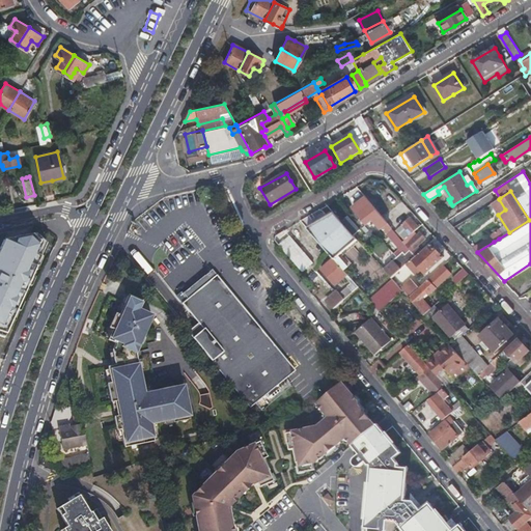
[(403,251),(408,247),(403,242),(365,196),(353,205),(368,224),(373,220),(386,233),(387,232),(403,251)]
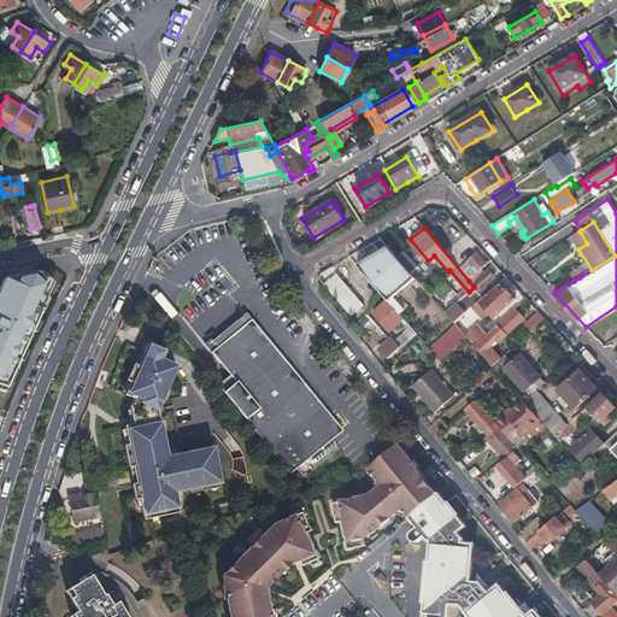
[(388,300),(399,312),(425,288),(388,246),(358,265),(388,300)]
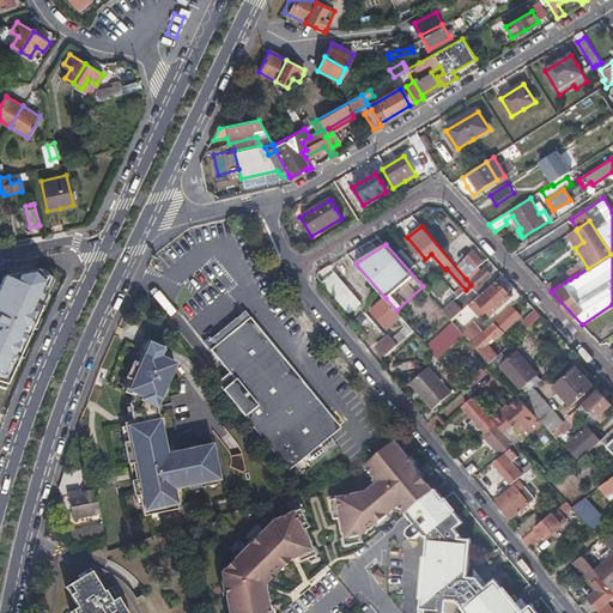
[(460,262),(471,275),(475,271),(484,263),(472,250),(460,262)]
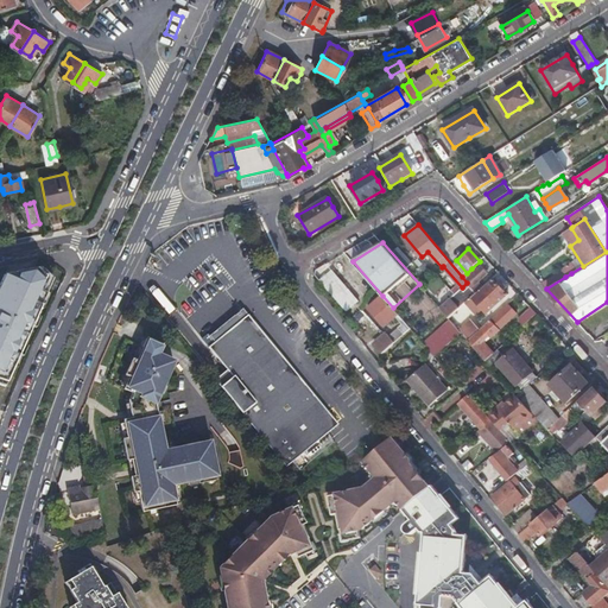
[(462,277),(467,283),(469,285),(475,292),(481,286),(479,283),(489,273),(482,266),(475,272),(472,268),(467,273),(462,277)]
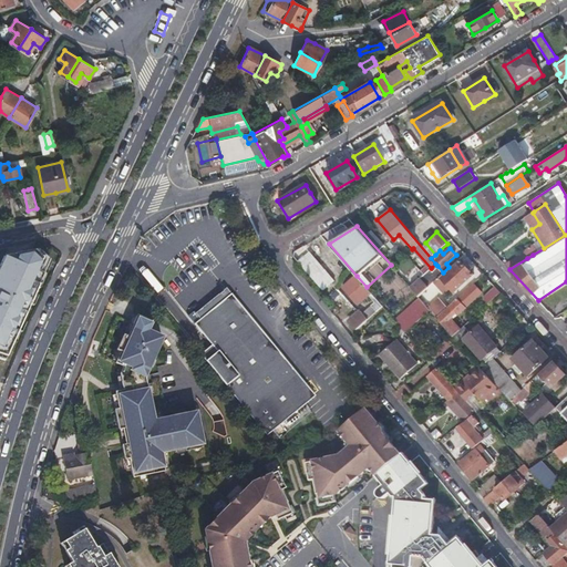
[(529,249),(524,253),(527,258),(533,255),(529,249)]
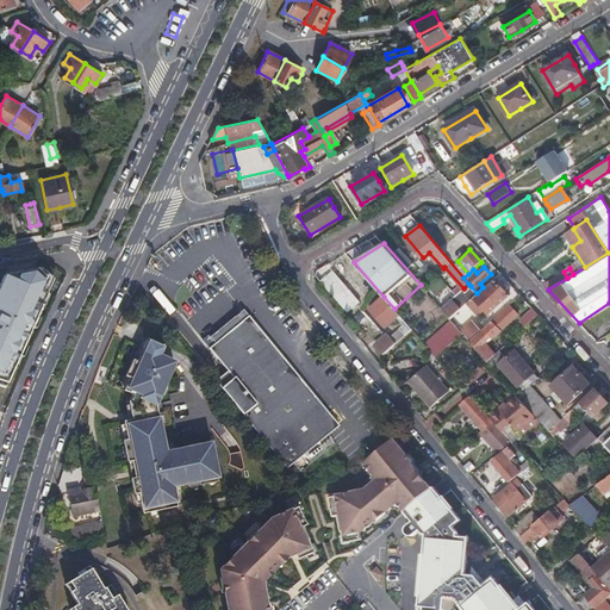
[(0,384),(6,387),(54,280),(42,269),(4,275),(0,284),(0,384)]
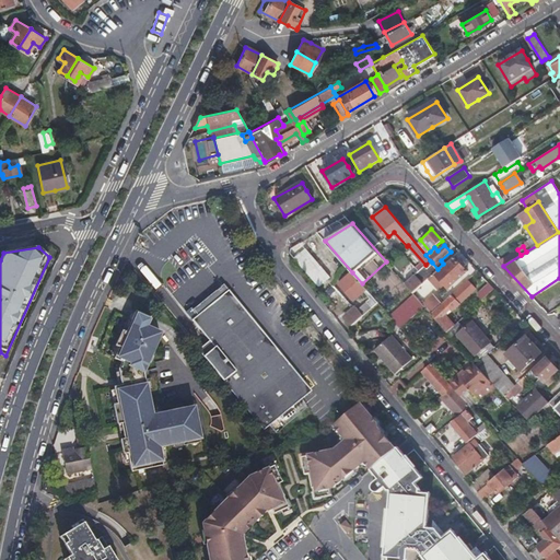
[(503,266),(521,255),(517,249),(498,261),(503,266)]
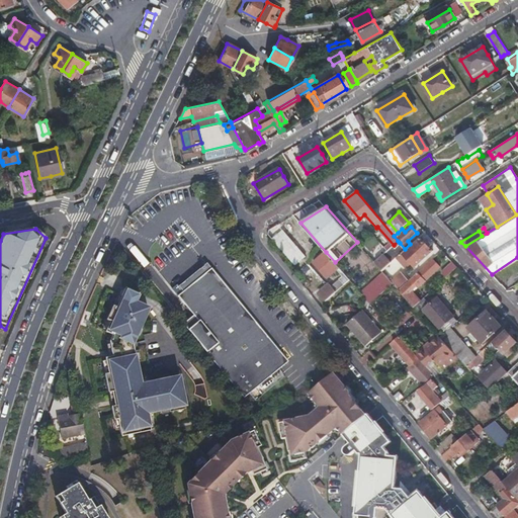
[(295,267),(306,258),(282,232),(272,241),(295,267)]
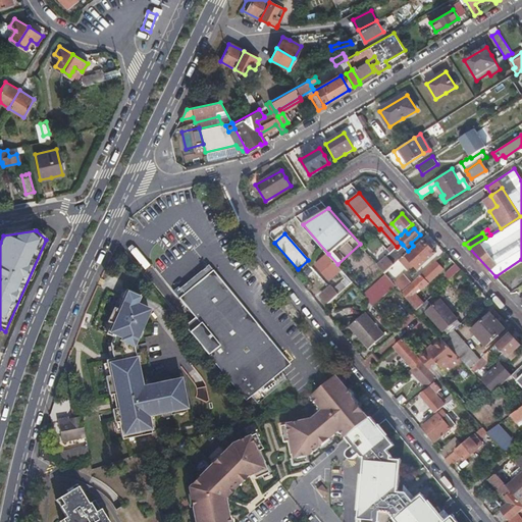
[(413,262),(415,260),(417,258),(423,265),(434,254),(422,241),(406,255),(413,262)]
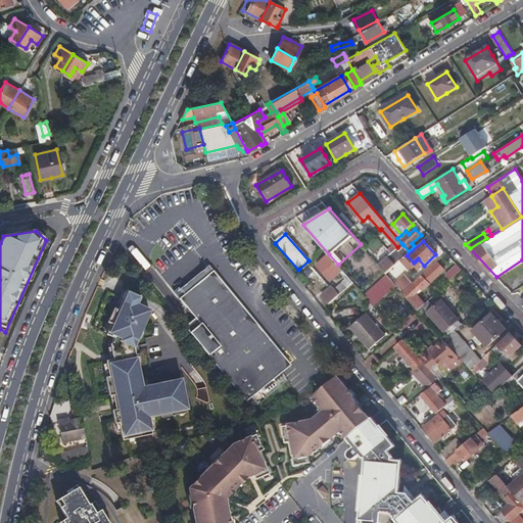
[(383,247),(372,255),(378,263),(389,254),(383,247)]
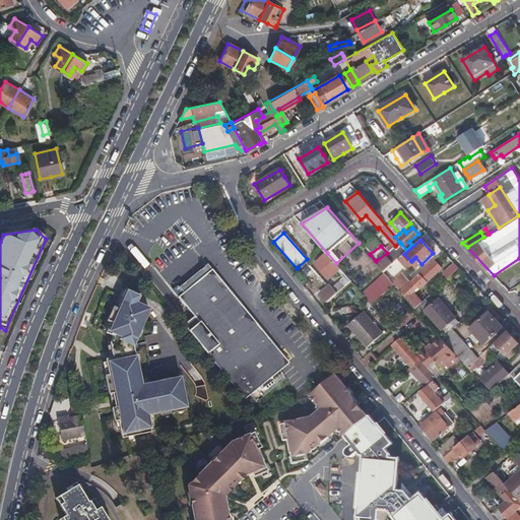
[(376,262),(382,271),(401,257),(395,249),(376,262)]
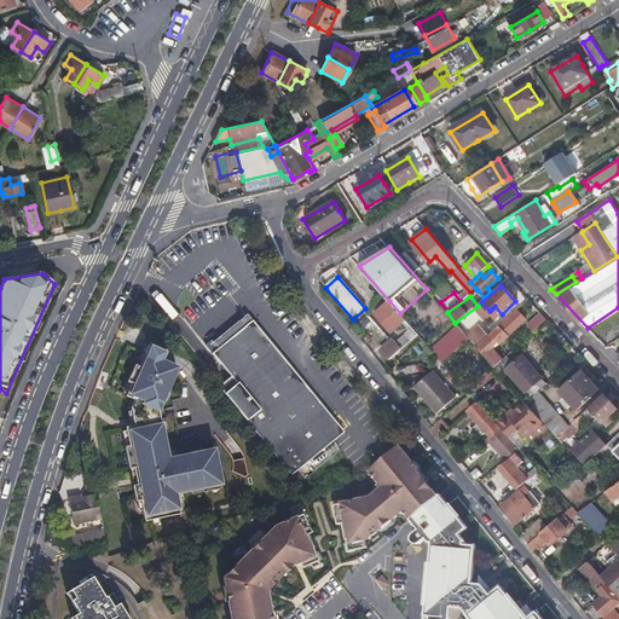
[(417,333),(400,313),(389,301),(375,313),(392,333),(403,323),(410,330),(403,337),(400,334),(382,350),(389,359),(417,333)]
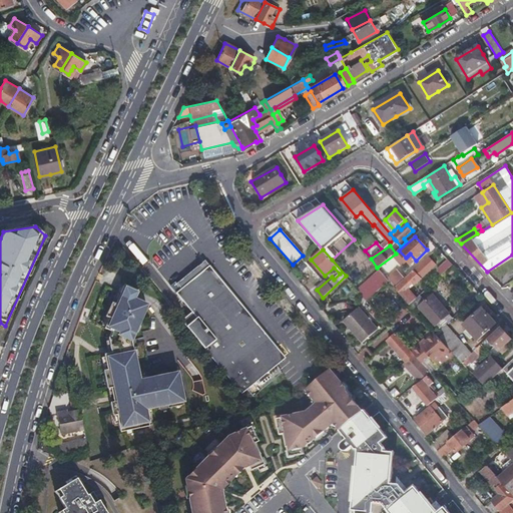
[(308,261),(303,255),(293,265),(297,271),(308,261)]
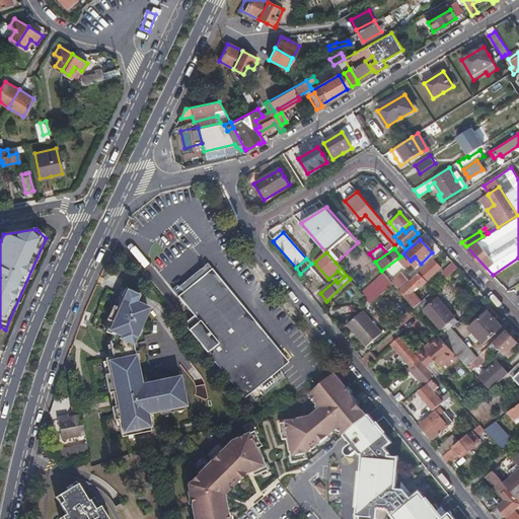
[(398,258),(389,268),(394,274),(403,264),(398,258)]
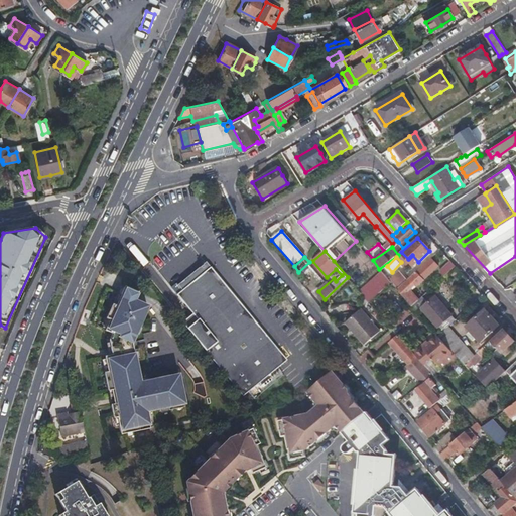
[(404,284),(403,283),(397,288),(412,304),(418,299),(410,290),(438,264),(432,258),(415,273),(404,284)]
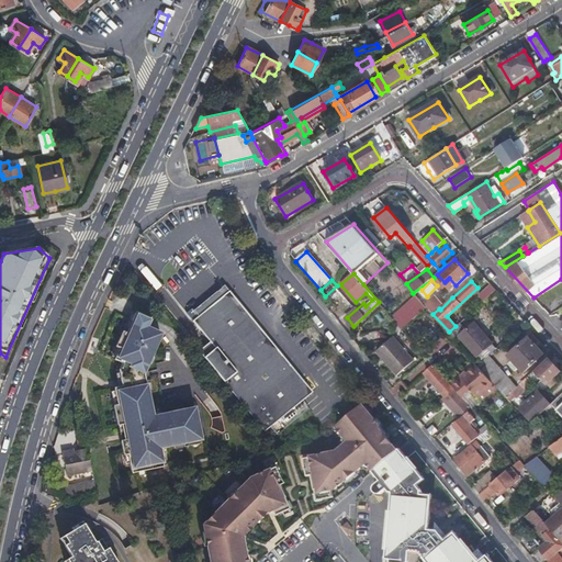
[(206,299),(212,305),(227,292),(251,319),(255,317),(225,283),(206,299)]
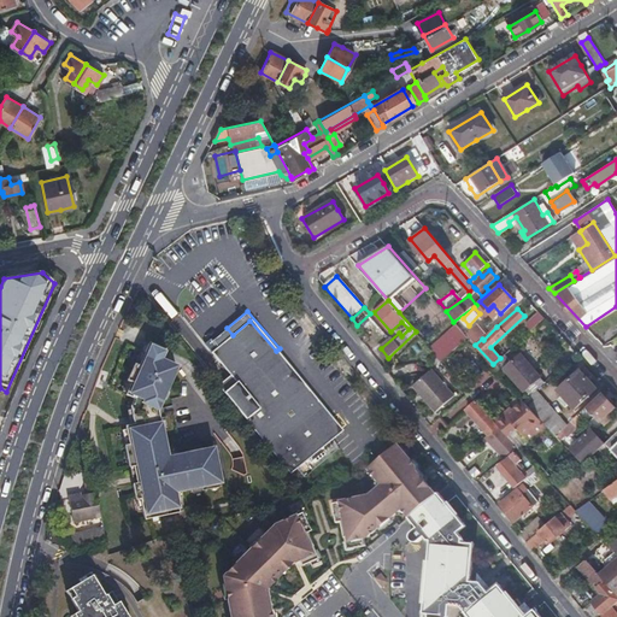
[(545,318),(541,315),(539,312),(528,322),(533,328),(545,318)]
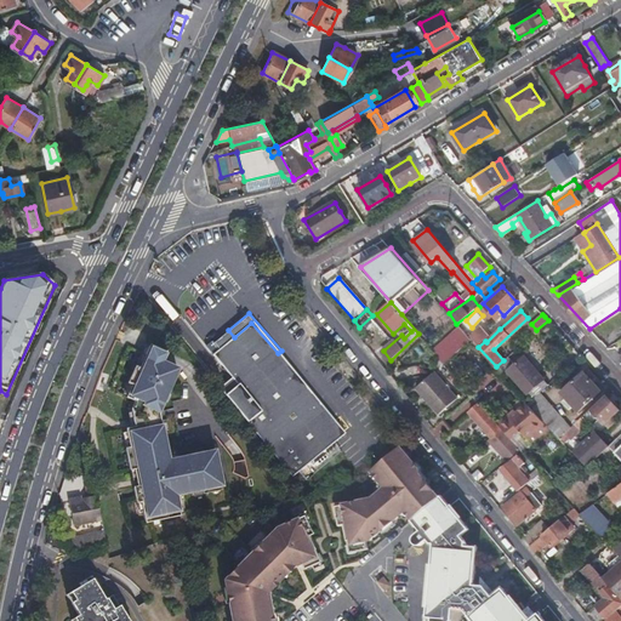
[(234,337),(211,355),(231,379),(237,387),(224,397),(291,478),(303,469),(312,462),(345,434),(278,353),(251,323),(234,337)]
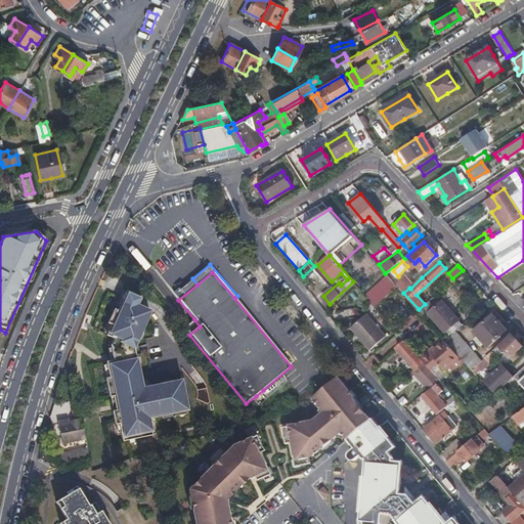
[(386,275),(363,296),(374,307),(397,288),(386,275)]
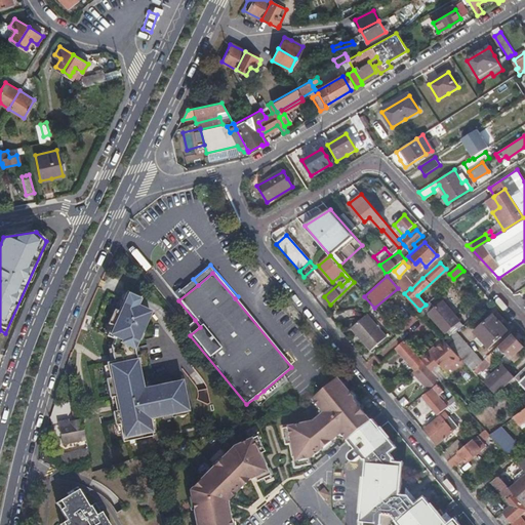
[(404,293),(410,288),(416,283),(411,277),(399,287),(404,293)]
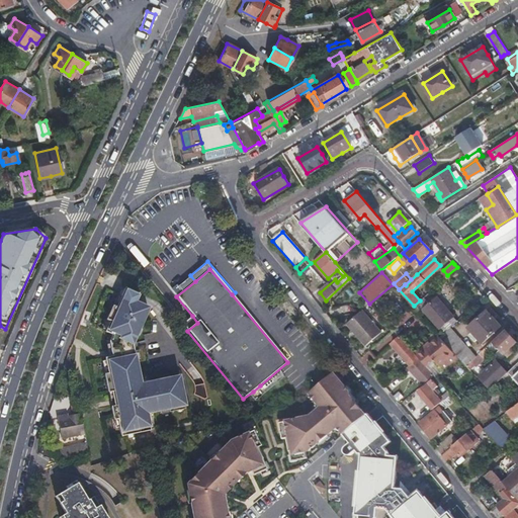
[(117,421),(120,438),(149,432),(146,415),(184,408),(178,378),(140,385),(132,346),(148,312),(135,305),(139,296),(125,289),(116,309),(112,308),(106,322),(109,324),(104,334),(111,337),(108,343),(111,358),(104,360),(107,375),(104,376),(107,395),(111,394),(114,408),(110,409),(113,422),(117,421)]
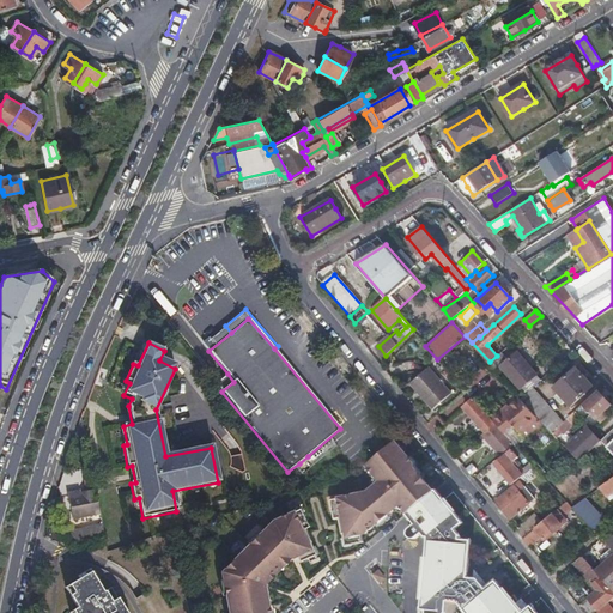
[(499,353),(497,356),(490,362),(498,371),(502,369),(526,394),(534,386),(541,380),(516,354),(508,362),(499,353)]
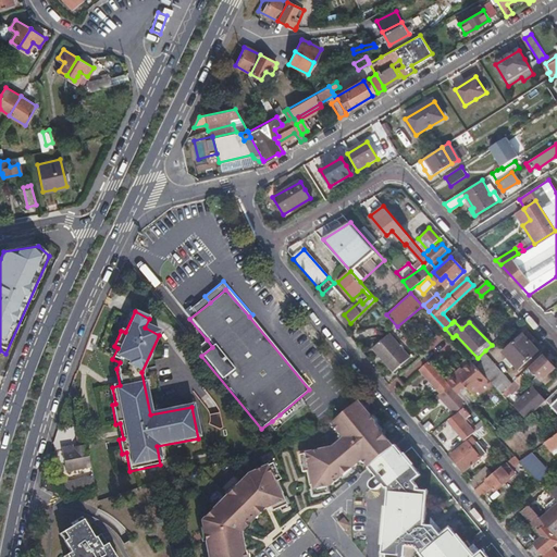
[(394,371),(403,363),(411,356),(390,333),(373,347),(394,371)]
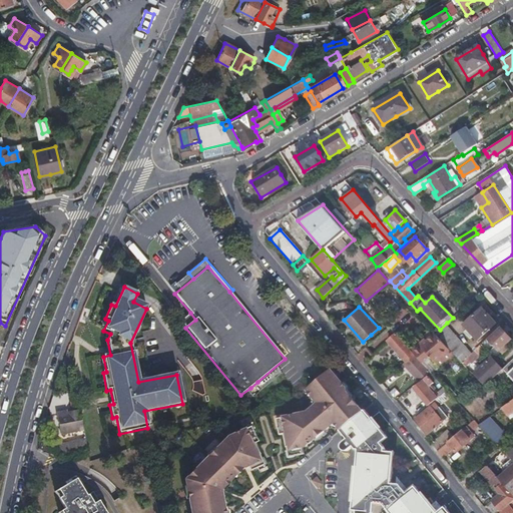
[(470,340),(472,338),(474,336),(478,340),(496,324),(482,309),(464,325),(468,330),(464,333),(470,340)]
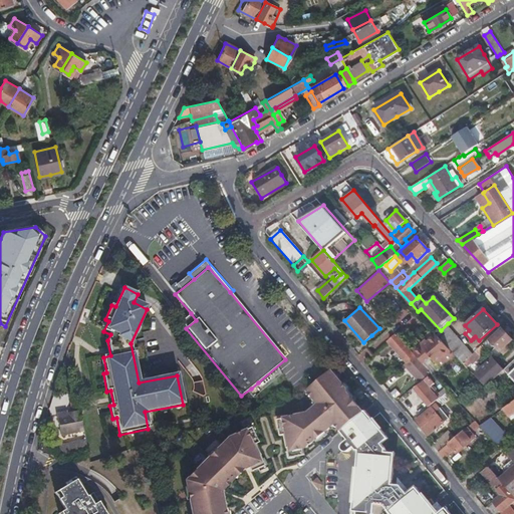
[(196,320),(191,313),(181,322),(186,328),(196,320)]
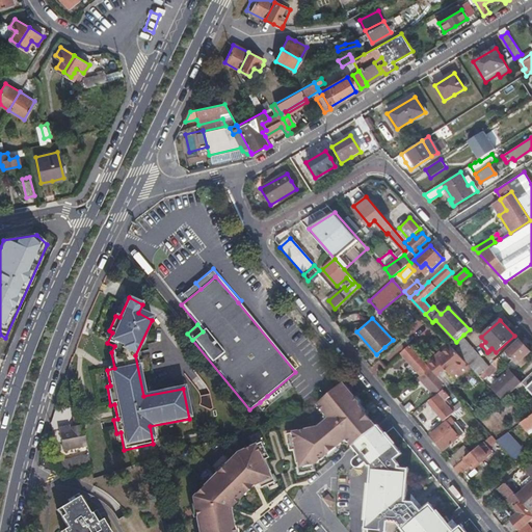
[(490,365),(463,335),(456,342),(452,345),(472,366),(480,375),(486,369),(490,365)]
